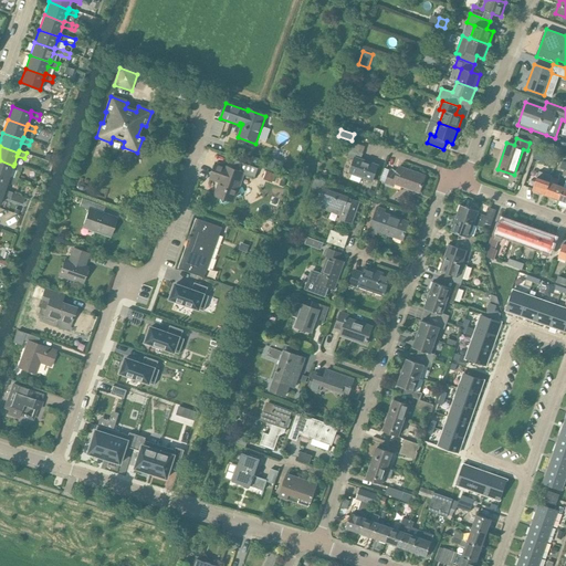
[(373,182),(378,166),(360,159),(364,152),(350,147),(347,157),(354,159),(349,174),(352,175),(350,179),(359,182),(362,178),(373,182)]
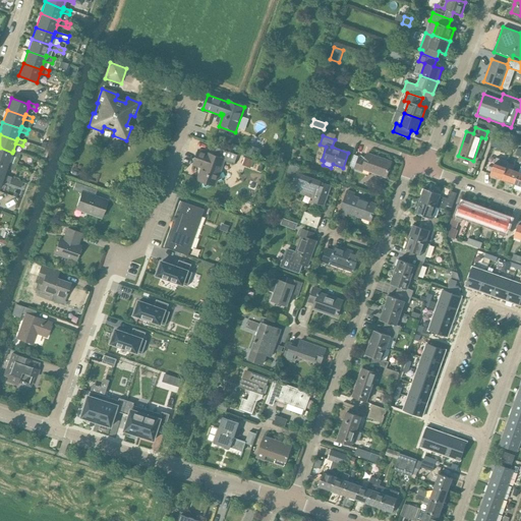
[(510,146),(502,142),(499,149),(508,153),(510,146)]
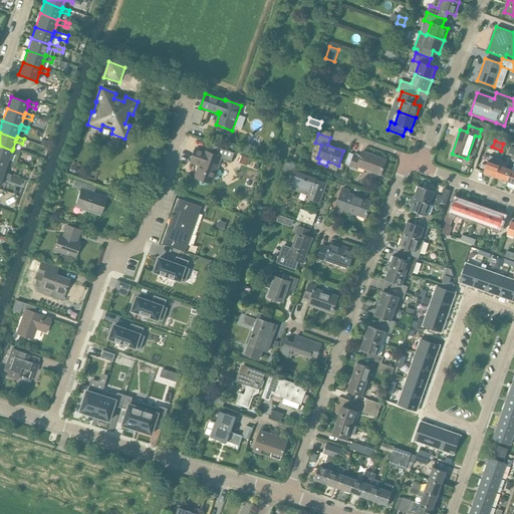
[(246,144),(243,153),(252,156),(255,147),(246,144)]
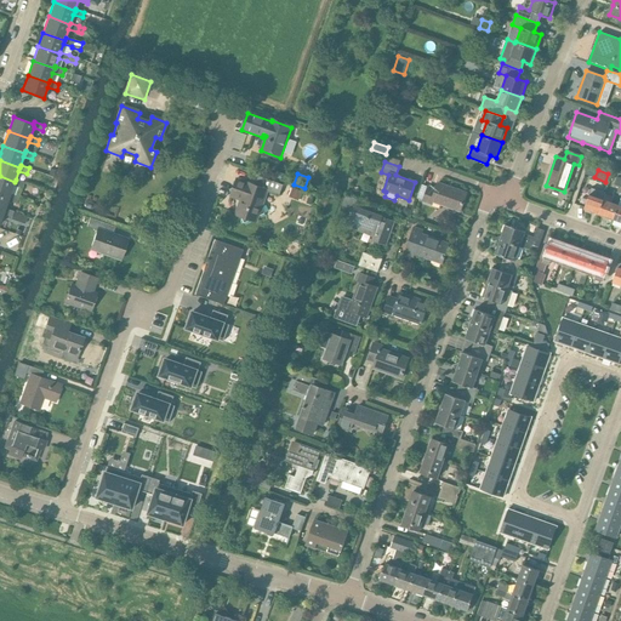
[(283,184),(258,175),(255,184),(246,181),(237,178),(231,197),(240,200),(235,215),(241,216),(244,223),(250,220),(257,222),(260,216),(265,214),(262,209),(268,192),(279,195),(283,184)]
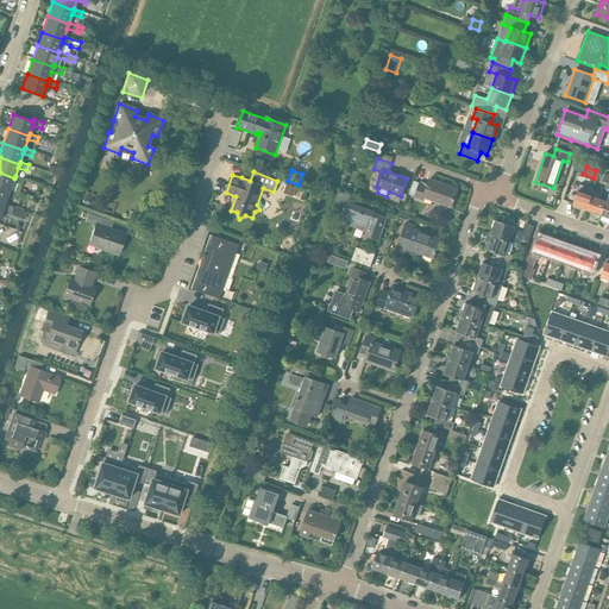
[(23,179),(16,176),(14,179),(0,173),(0,188),(10,192),(10,190),(13,181),(22,184),(23,179)]
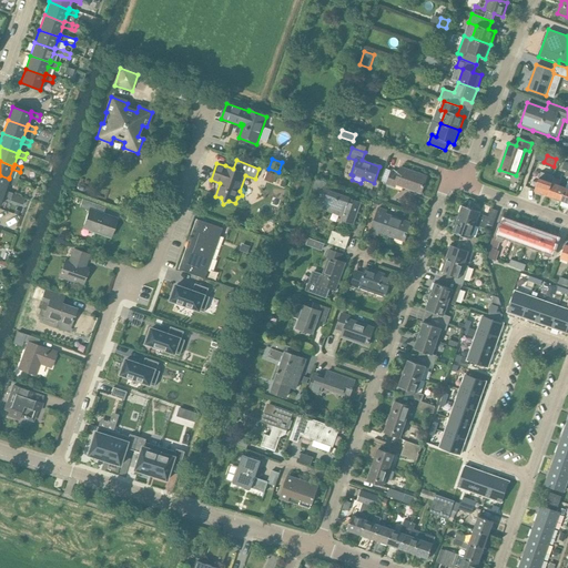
[(427,176),(401,168),(398,173),(392,171),(386,185),(394,188),(395,184),(421,194),(427,176)]
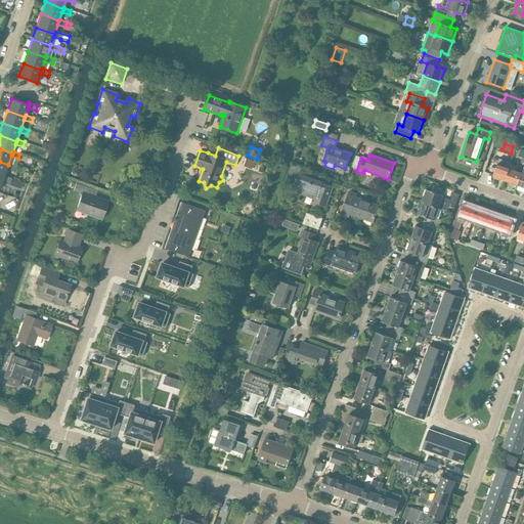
[(247,159),(244,166),(252,169),(255,162),(247,159)]
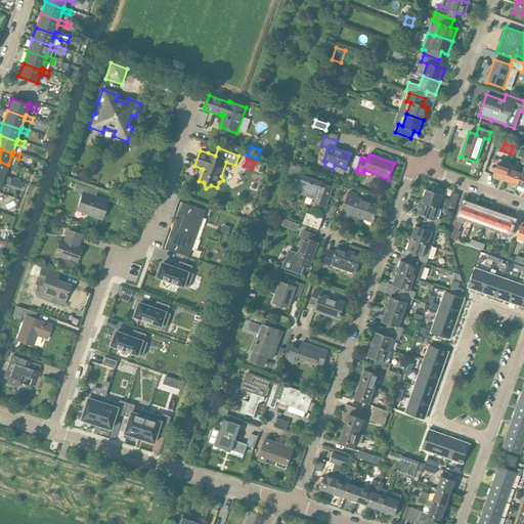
[(15,166),(8,164),(8,165),(0,162),(0,176),(3,178),(4,176),(7,168),(14,171),(15,166)]
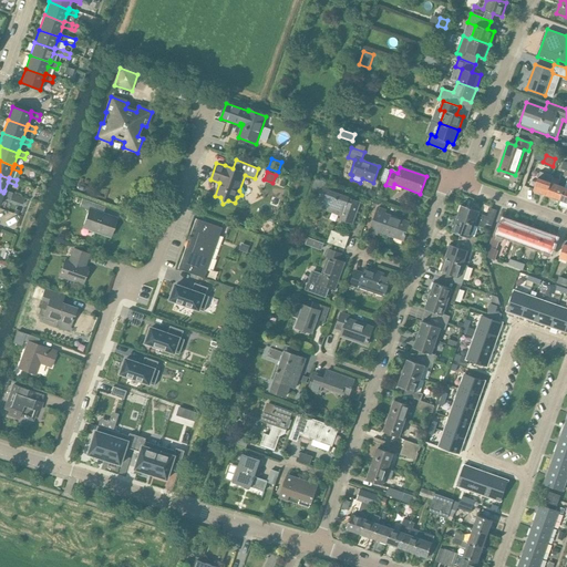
[(546,195),(553,178),(547,176),(546,181),(538,177),(533,191),(546,195)]
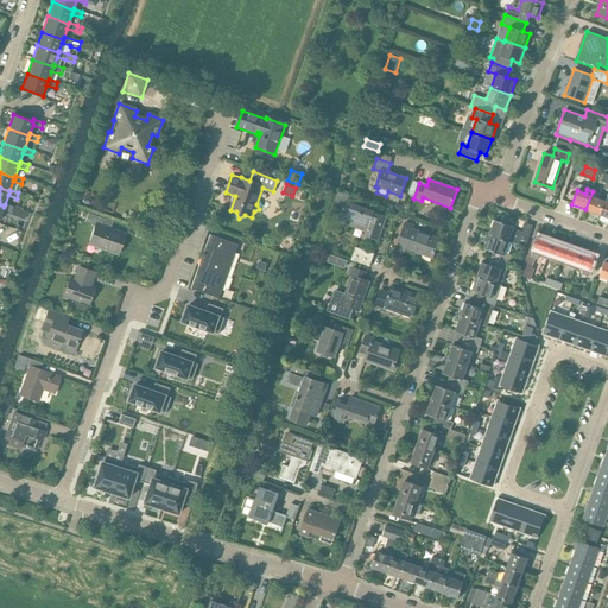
[(600,215),(606,200),(597,197),(600,194),(593,191),(586,209),(600,215)]
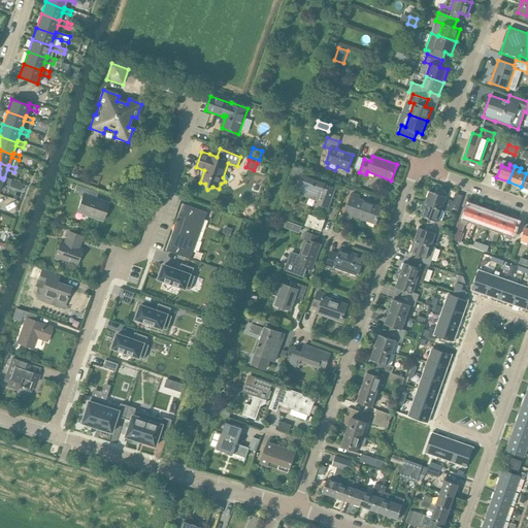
[(294,167),(291,175),(296,177),(296,175),(298,173),(301,173),(302,174),(304,170),(294,167)]
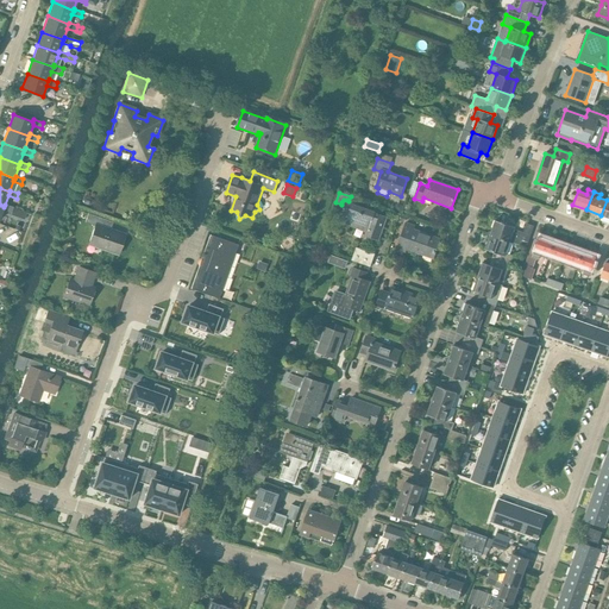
[(378,242),(387,218),(375,214),(375,213),(349,203),(341,224),(368,233),(366,237),(378,242)]
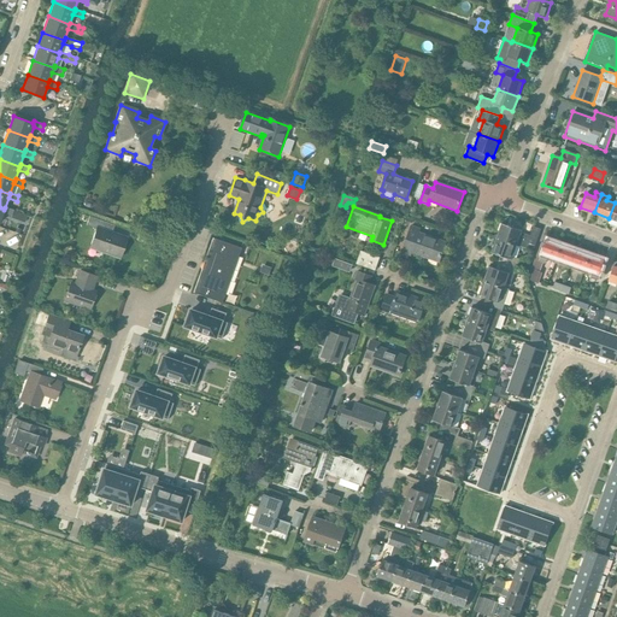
[(400,206),(398,213),(406,217),(409,209),(400,206)]
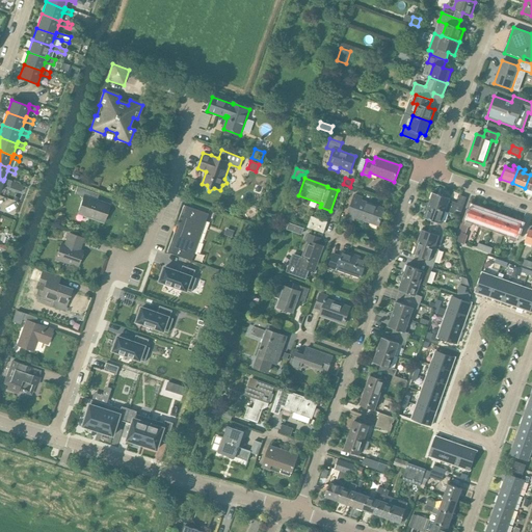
[(11,181),(4,179),(3,181),(0,179),(0,190),(3,183),(9,186),(10,184),(11,182),(11,181)]
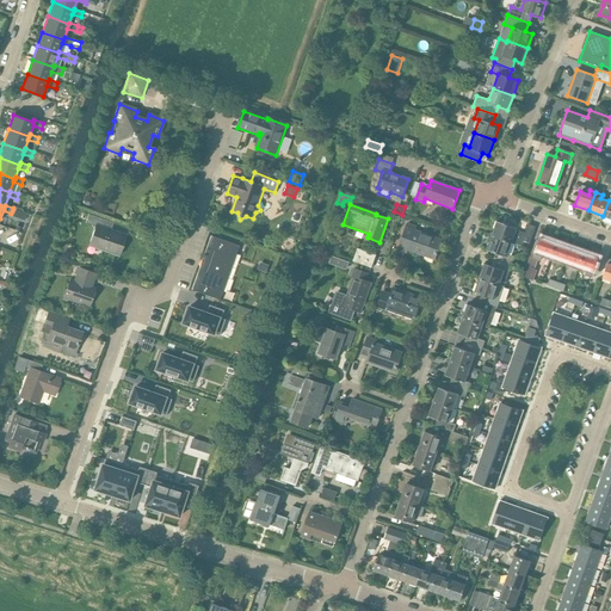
[(11,214),(11,216),(18,218),(20,211),(13,209),(12,211),(11,214)]
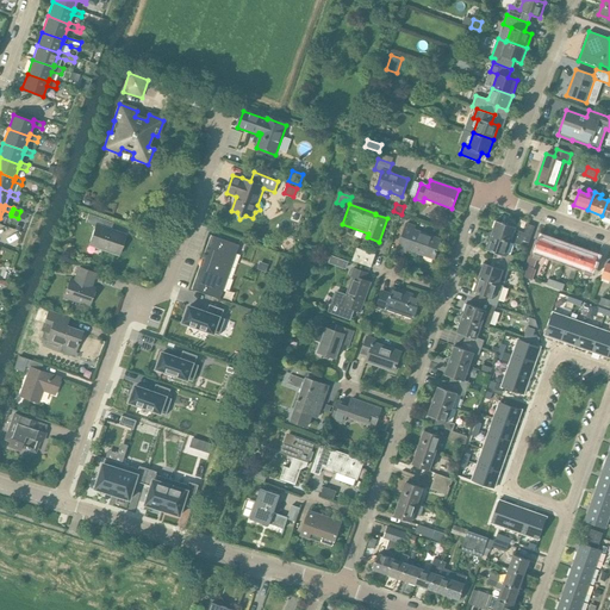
[(117,253),(124,235),(110,230),(113,222),(88,213),(85,223),(94,226),(88,243),(117,253)]
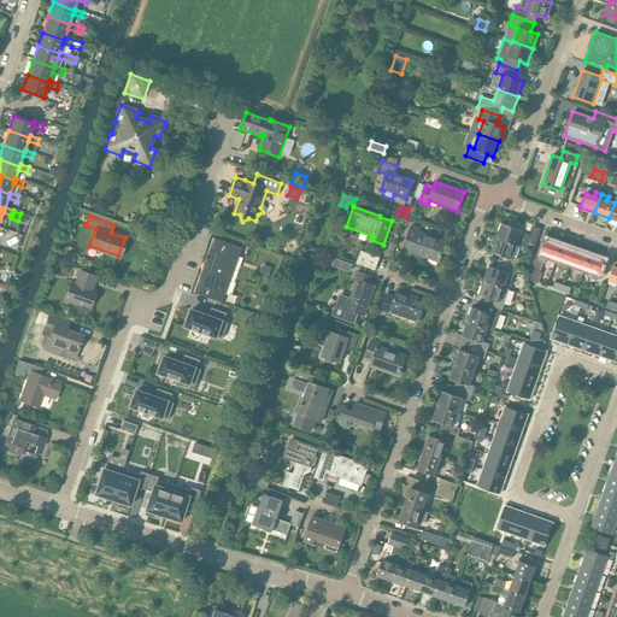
[(497,238),(517,245),(527,248),(533,251),(535,246),(541,229),(534,227),(530,235),(521,233),(522,230),(501,223),(497,238)]
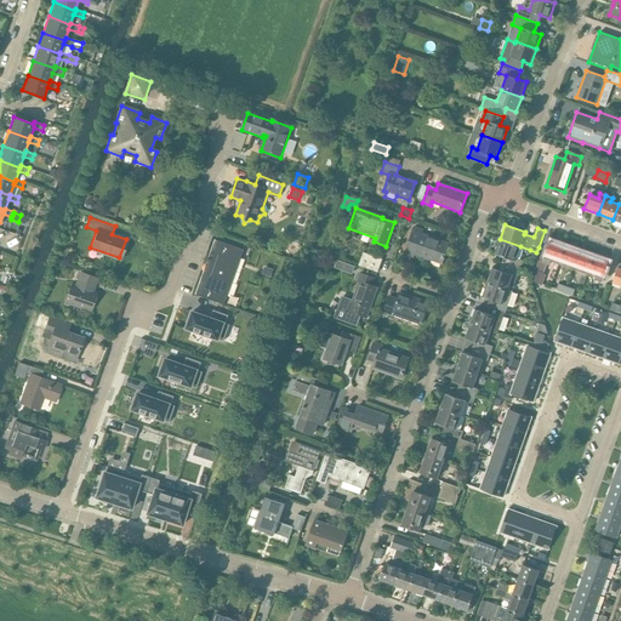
[(442,263),(449,244),(421,234),(422,232),(414,228),(404,255),(412,258),(414,254),(442,263)]
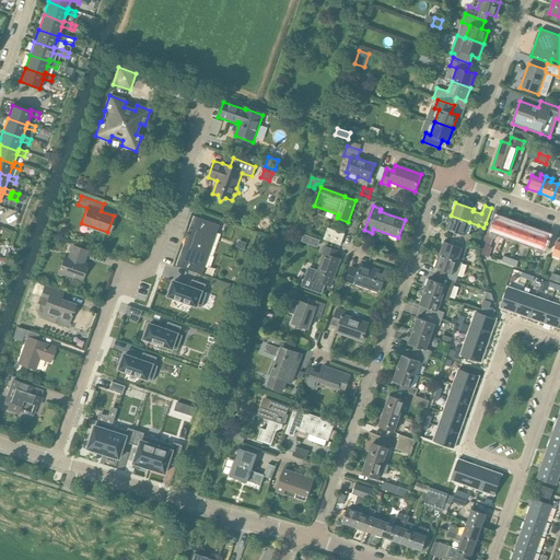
[(177,266),(203,275),(220,224),(195,216),(196,214),(195,214),(177,266)]
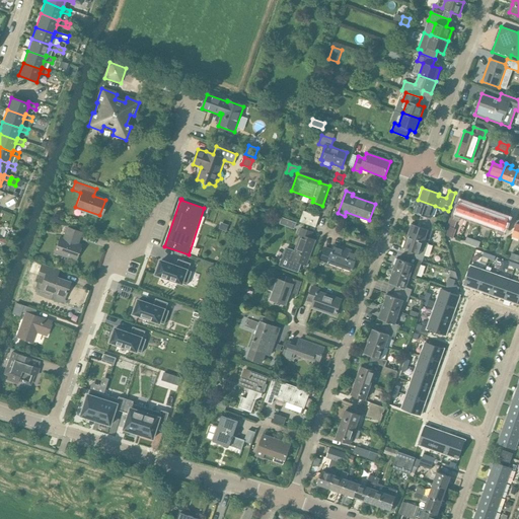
[(431,216),(435,206),(418,200),(414,212),(421,215),(419,220),(435,226),(437,218),(431,216)]
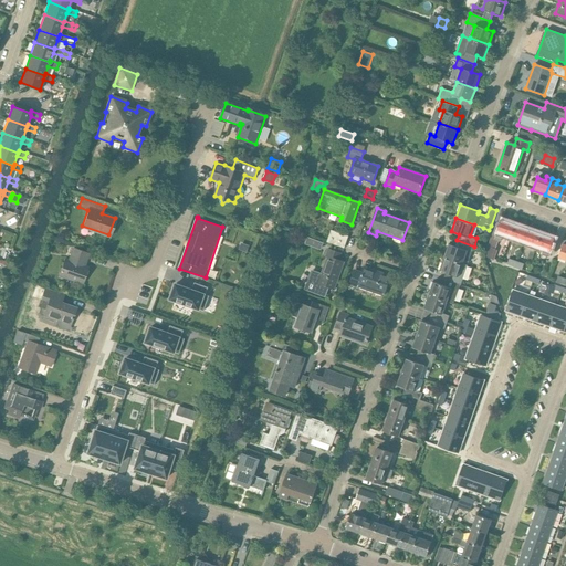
[(510,238),(515,224),(501,219),(496,232),(498,232),(494,240),(501,242),(503,236),(510,238)]
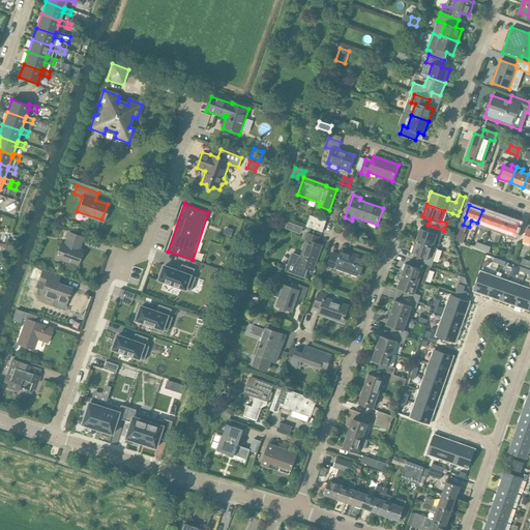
[(490,227),(495,214),(482,210),(477,223),(490,227)]
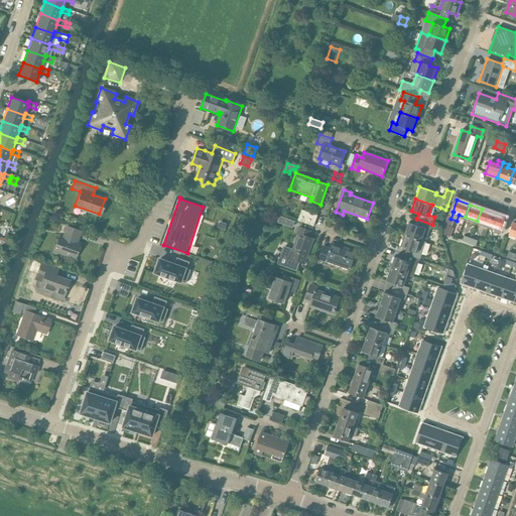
[(489,225),(494,213),(482,209),(477,221),(489,225)]
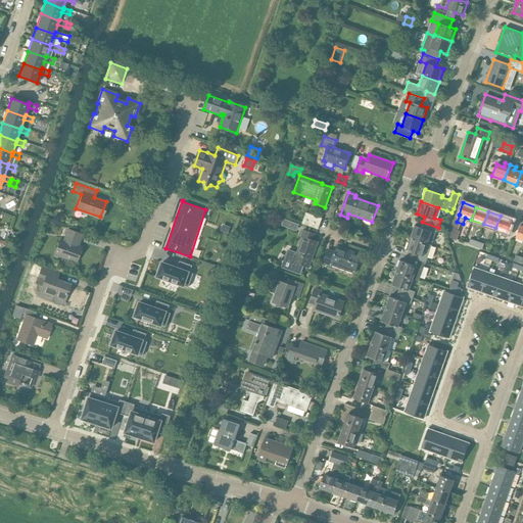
[(318,229),(322,219),(305,212),(301,224),(318,229)]
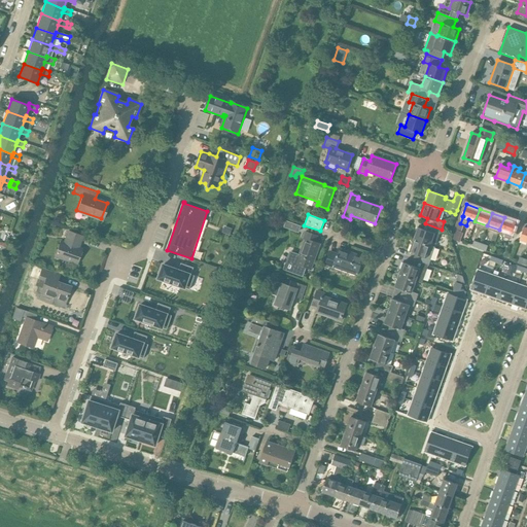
[(504,217),(499,230),(506,233),(503,239),(510,241),(512,234),(517,222),(504,217)]
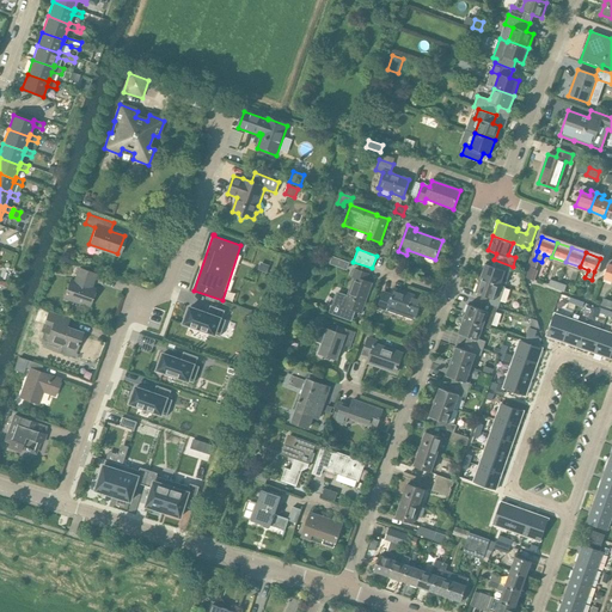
[(341,259),(338,267),(347,270),(349,263),(341,259)]
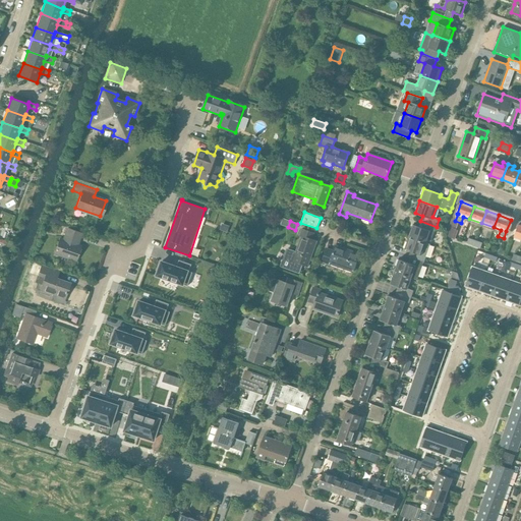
[(431,241),(437,227),(420,221),(419,226),(413,224),(408,237),(425,243),(427,239),(431,241)]
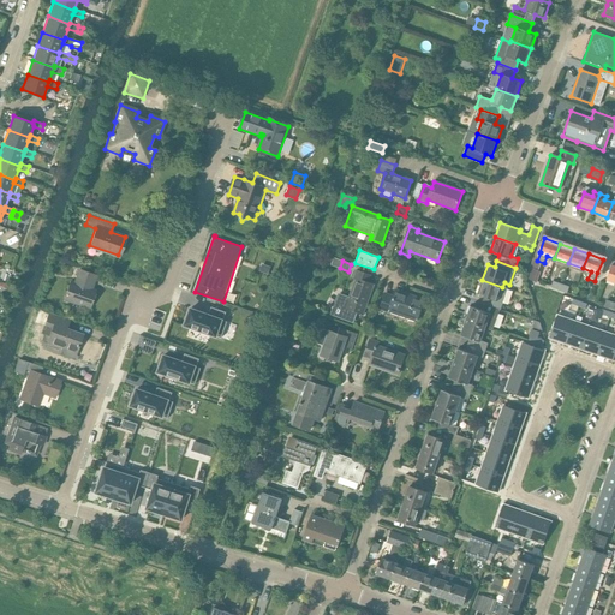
[(93,288),(96,275),(78,269),(73,281),(70,280),(63,299),(89,309),(96,290),(93,288)]
